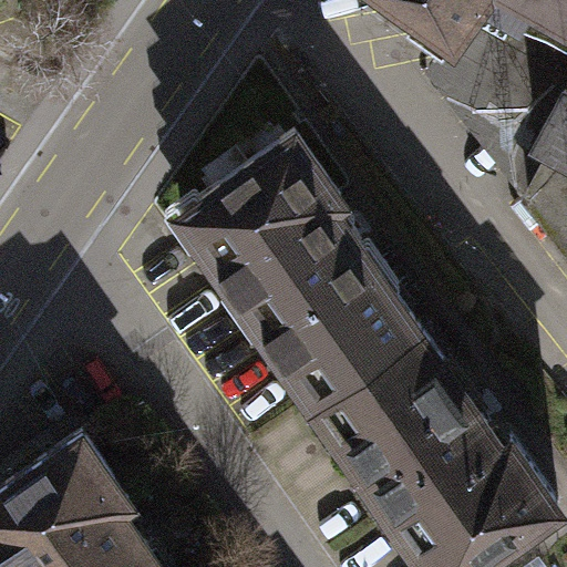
[(566,0),(399,0),(454,40),(470,19),(566,73),(566,82),(538,133),(555,143),(529,188),(566,235),(566,0)]
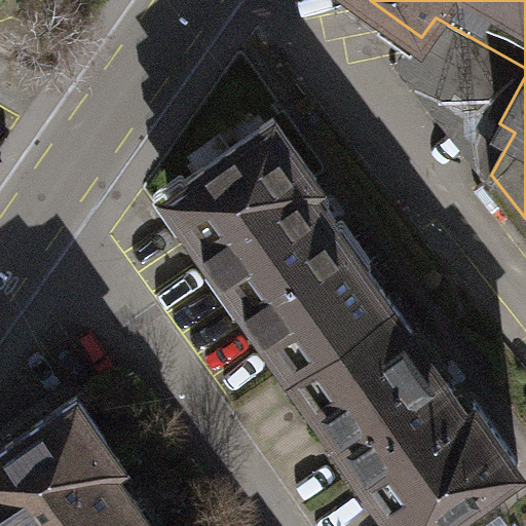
[(405,63),(491,175),(515,133),(499,123),(525,76),(525,68),(436,17),(421,37),(405,63)]
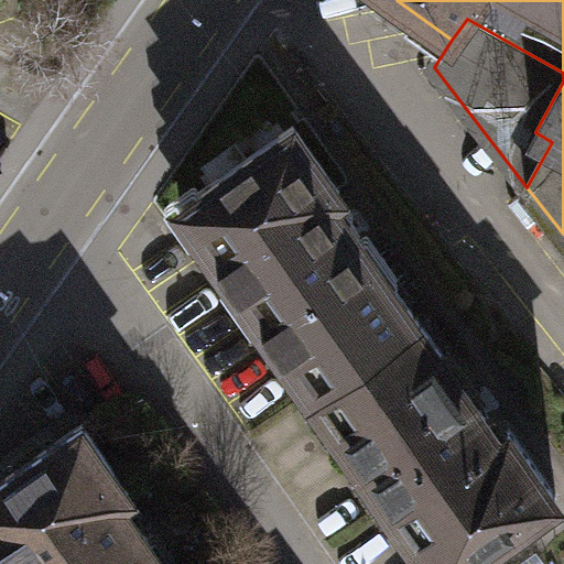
[(181,205),(311,390),(416,316),(333,197),(342,191),(295,125),(181,205)]
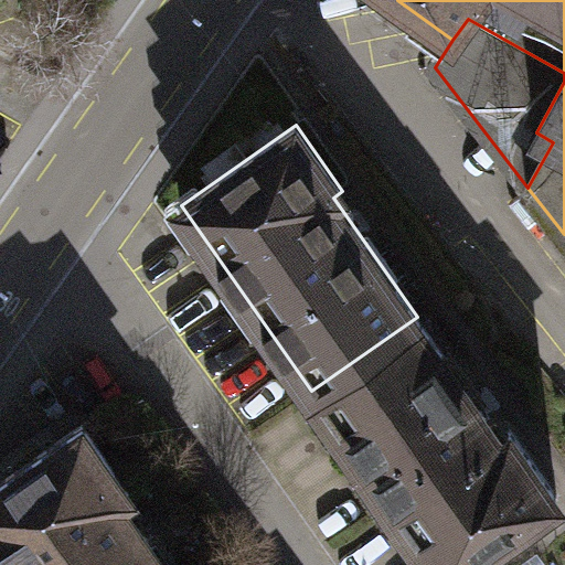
[(417,317),(311,391),(310,392),(433,564),(460,564),(558,497),(511,428),(502,435),(418,316),(417,317)]
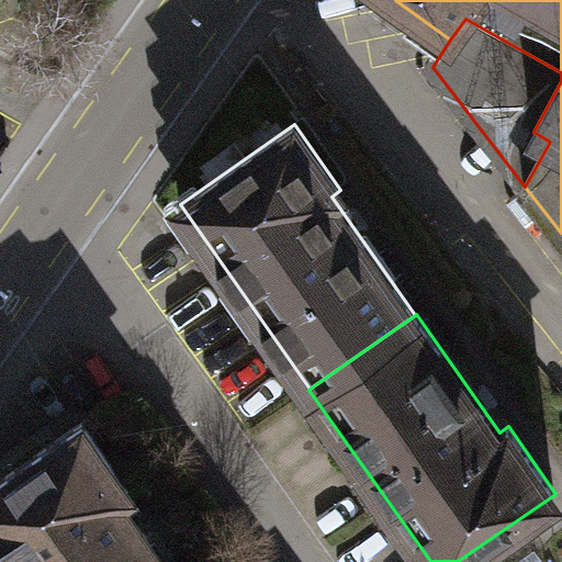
[(83,420),(0,479),(0,544),(12,561),(168,561),(121,494),(131,487),(83,420)]
